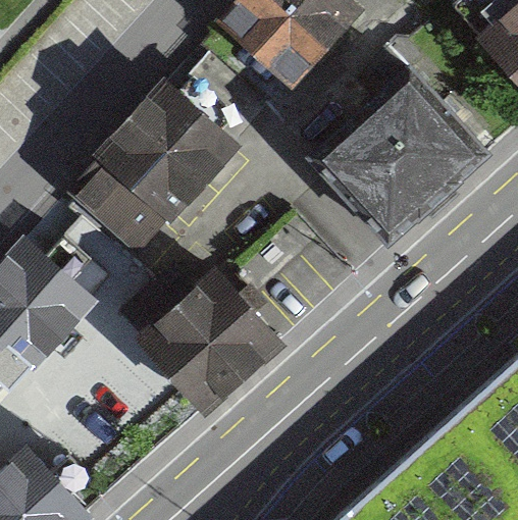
[(359,0),(235,0),(224,11),(297,76),(363,3),(359,0)]
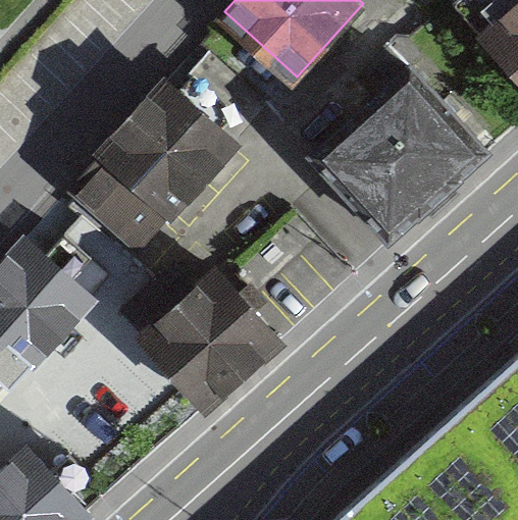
[(517,1),(464,48),(517,108),(517,1)]
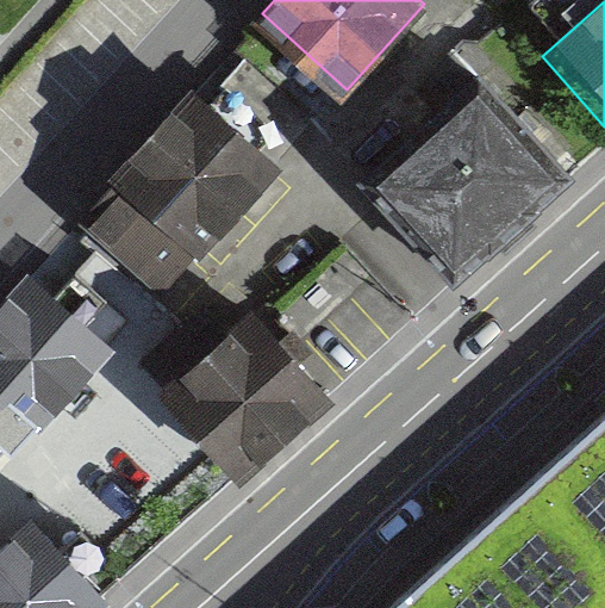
[(572,182),(481,84),(370,185),(462,284),(572,182)]
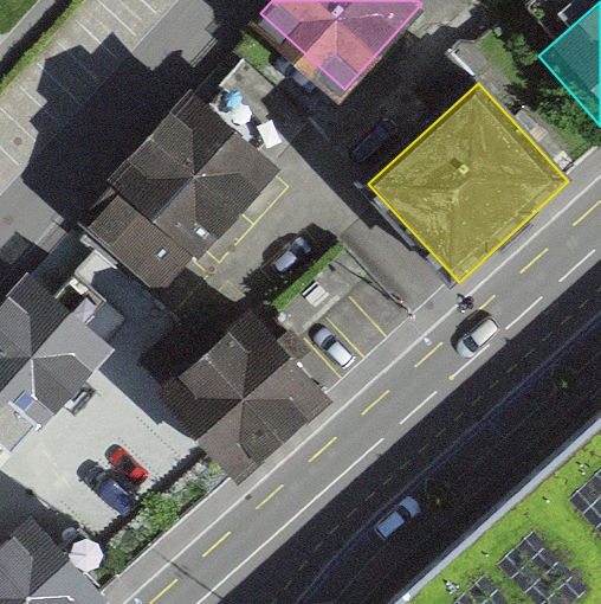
[(284,164),(195,88),(137,155),(226,231),(284,164)]
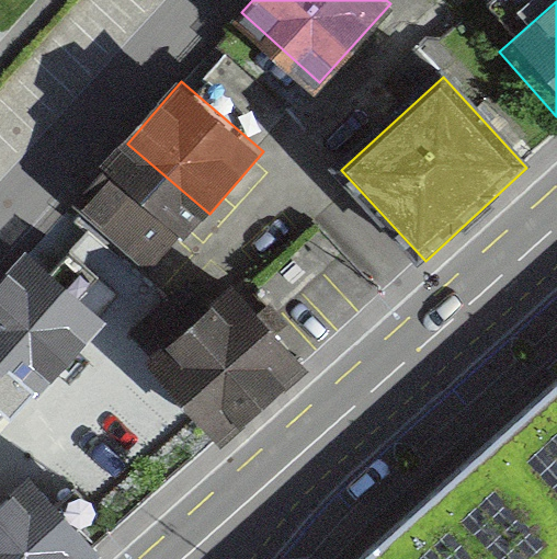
[(209,214),(127,144),(70,209),(152,280),(209,214)]
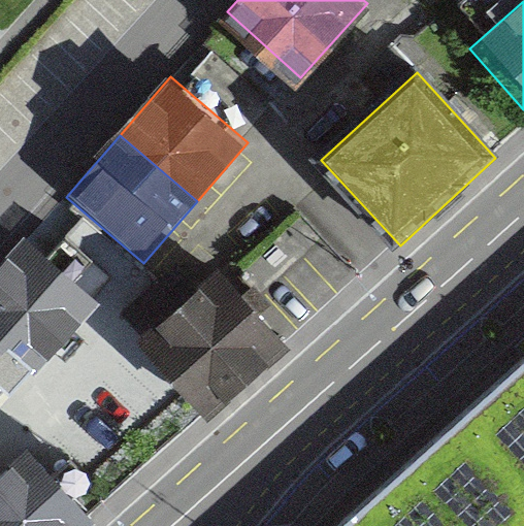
[(108,311),(33,243),(0,280),(0,375),(27,400),(108,311)]
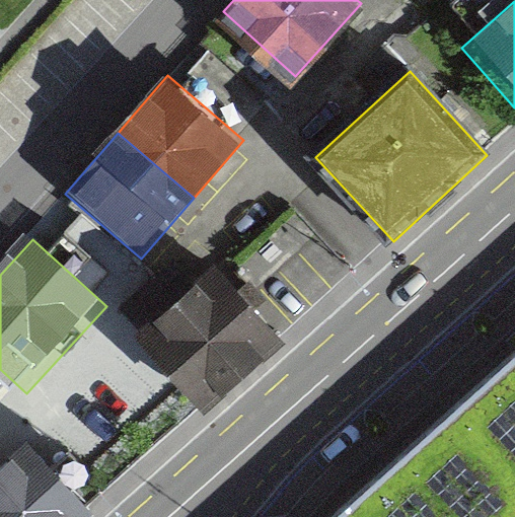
[(273,342),(200,261),(117,335),(190,416),(273,342)]
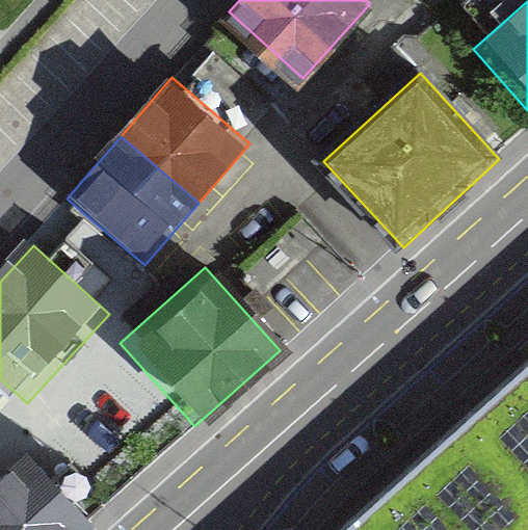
[(527,368),(346,529),(527,529),(527,368)]
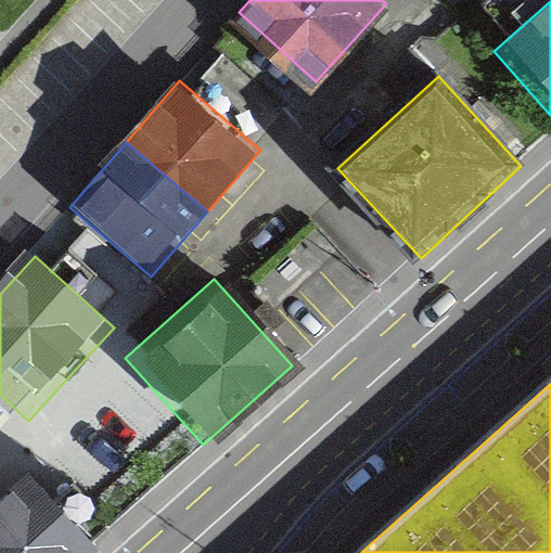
[(93,552),(98,549),(23,468),(0,489),(0,552),(93,552)]
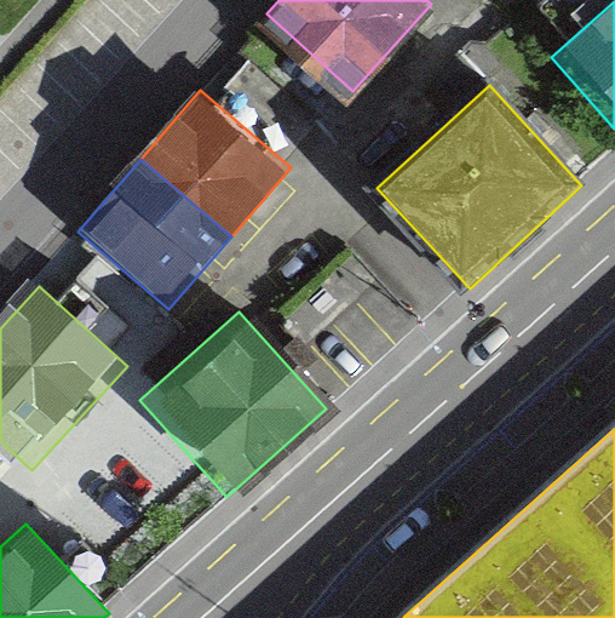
All buildings are outlined.
